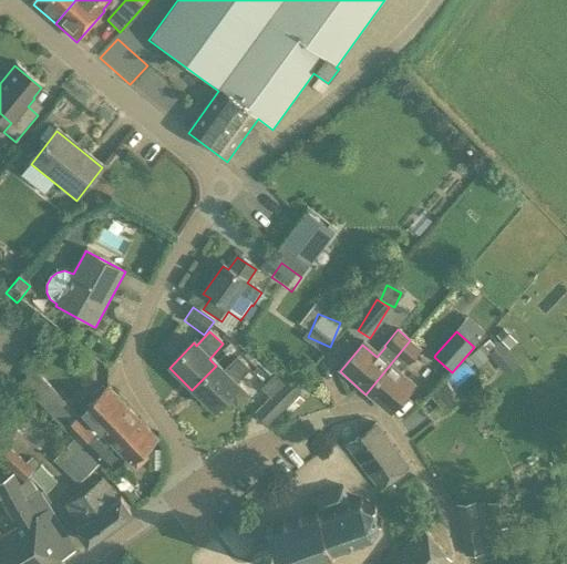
[(240,341),(234,348),(240,355),(236,359),(249,371),(265,386),(269,381),(277,373),(241,340),(240,341)]
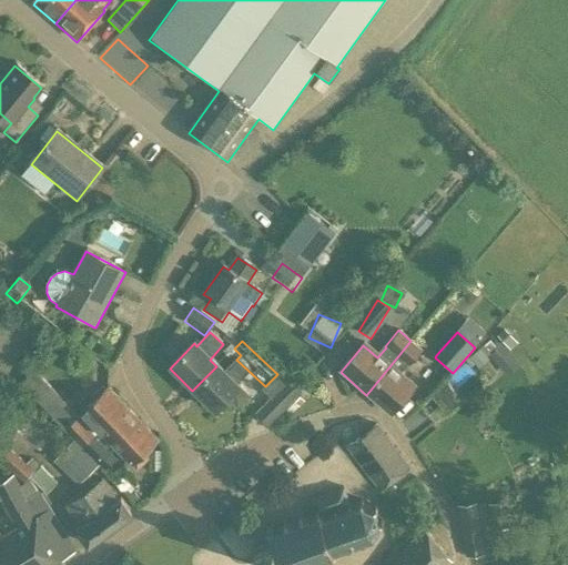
[(407,366),(408,367),(423,351),(411,341),(366,395),(391,415),(406,397),(414,389),(399,375),(407,366)]
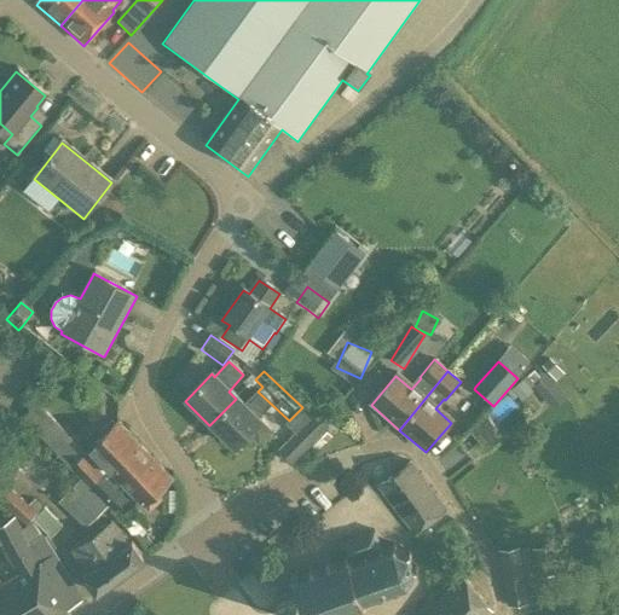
[(236,399),(209,425),(235,450),(248,436),(259,447),(272,434),(261,423),(258,419),(272,405),(258,392),(243,405),(236,399)]
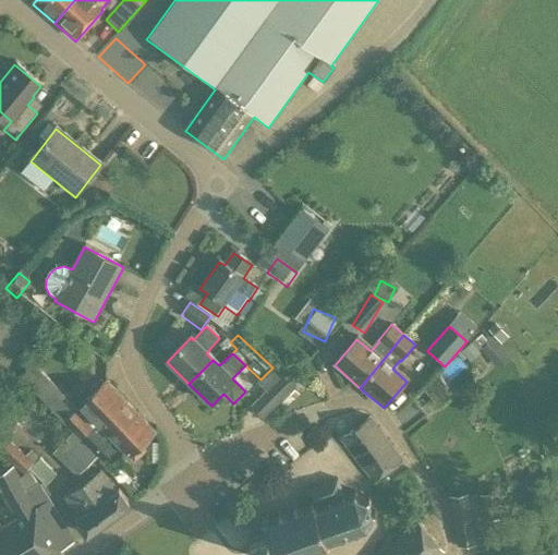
[(22,379),(50,410),(63,397),(31,363),(22,379)]
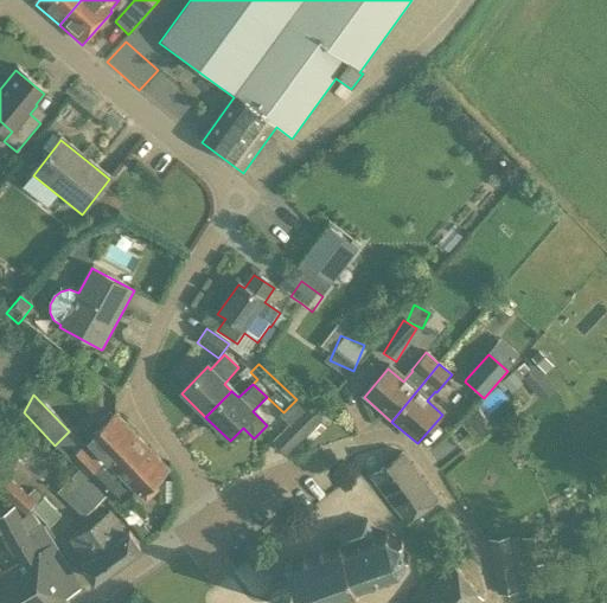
[(283,412),(279,417),(288,428),(302,441),(323,421),(299,397),(296,399),(288,408),(283,412)]
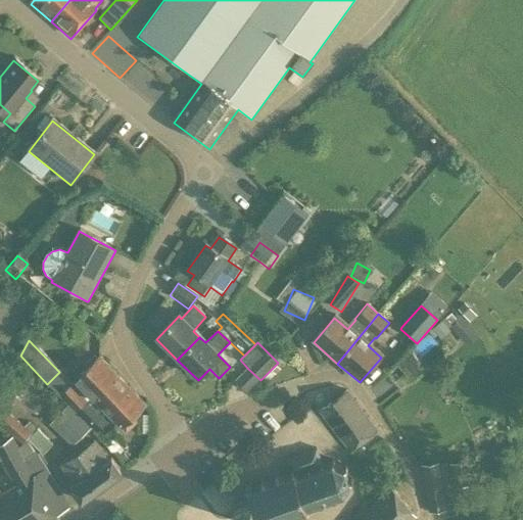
[(396,366),(411,382),(424,371),(411,355),(396,366)]
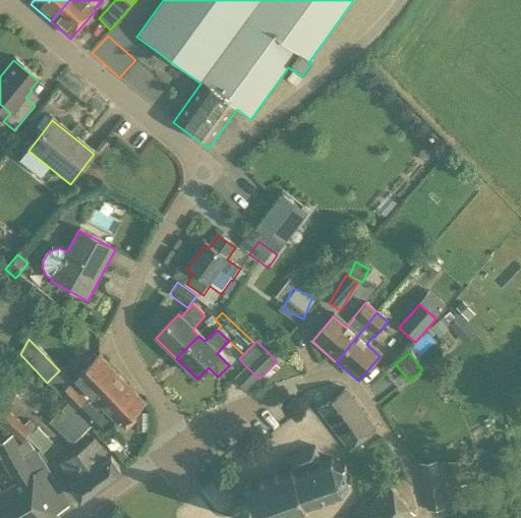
[(87,368),(70,383),(61,393),(76,410),(84,403),(89,407),(93,402),(90,400),(116,376),(98,357),(97,358),(94,355),(83,365),(87,368)]
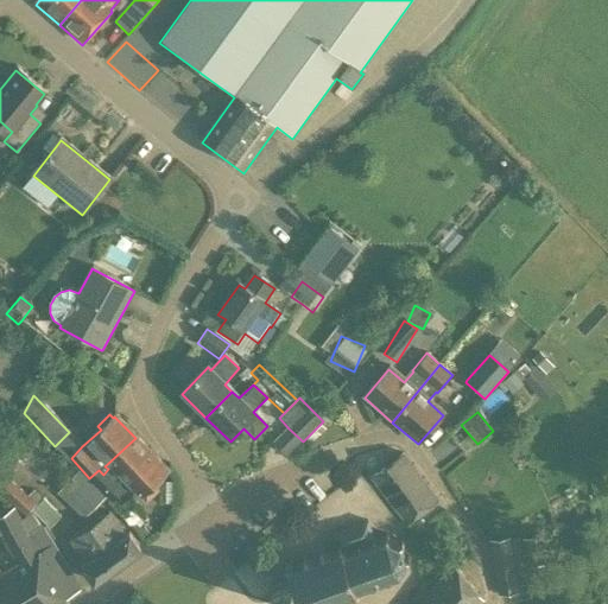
[(99,470),(89,478),(111,502),(124,490),(118,483),(121,479),(139,498),(140,498),(146,506),(159,493),(153,485),(168,472),(135,438),(105,466),(108,469),(103,475),(99,470)]
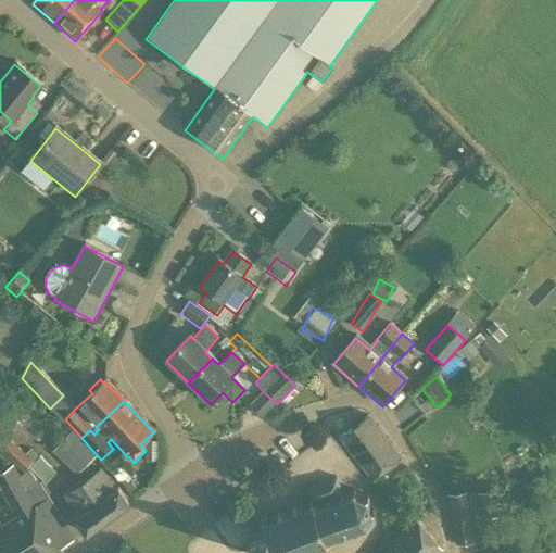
[(352,430),(339,440),(371,481),(399,461),(400,461),(368,418),(363,422),(359,418),(349,426),(352,430)]
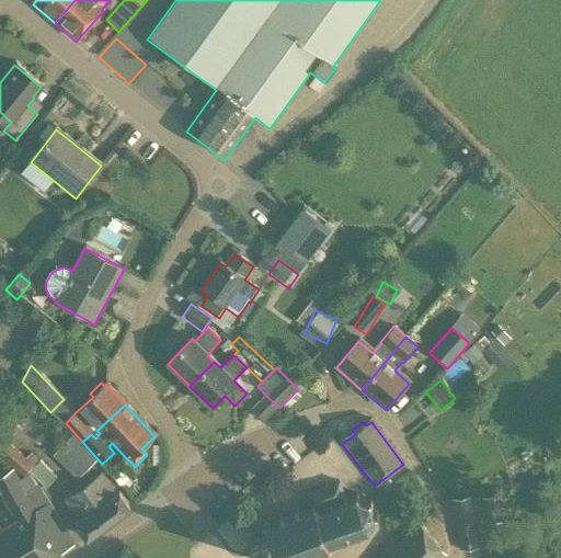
[(3,437),(25,457),(31,451),(9,431),(3,437)]
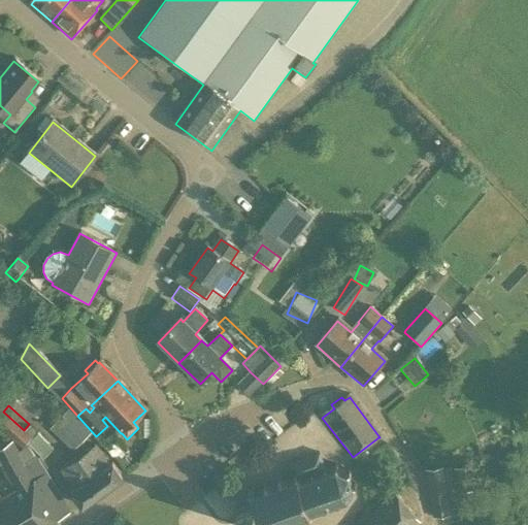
[(0,412),(0,429),(23,450),(26,446),(43,461),(54,449),(37,435),(29,428),(25,433),(1,412),(0,412)]
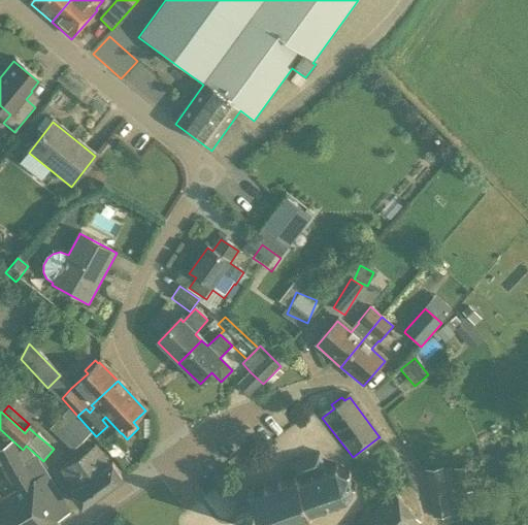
[(51,430),(72,453),(92,434),(70,412),(51,430)]
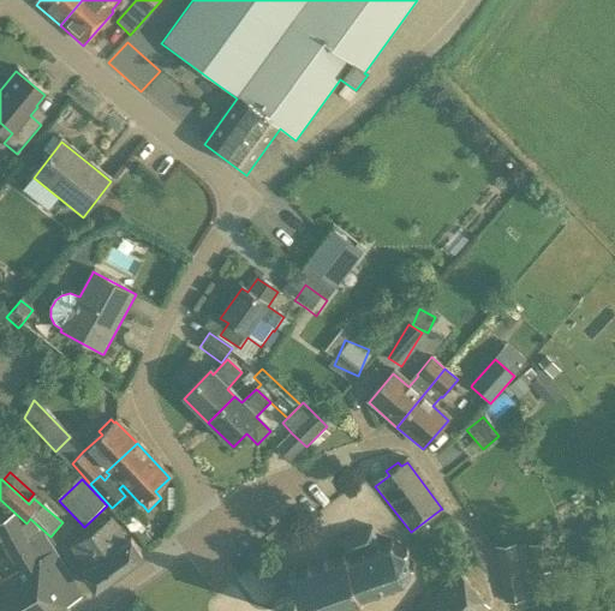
[(65,610),(64,610),(82,599),(72,585),(73,583),(43,533),(40,534),(33,521),(21,527),(15,516),(0,523),(0,541),(17,574),(1,582),(0,580),(0,610),(65,610)]
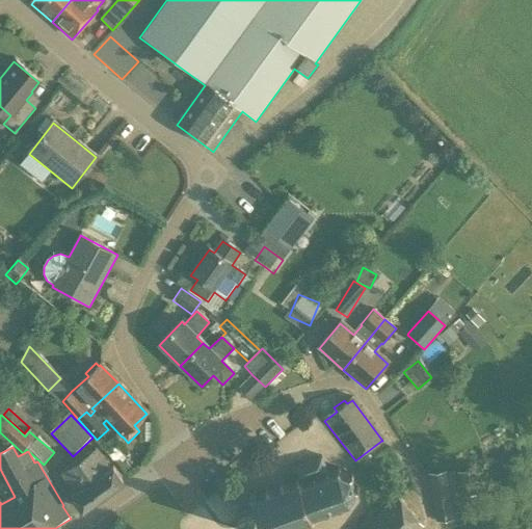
[(112,469),(111,470),(97,449),(60,474),(75,495),(71,498),(81,512),(123,483),(112,469)]
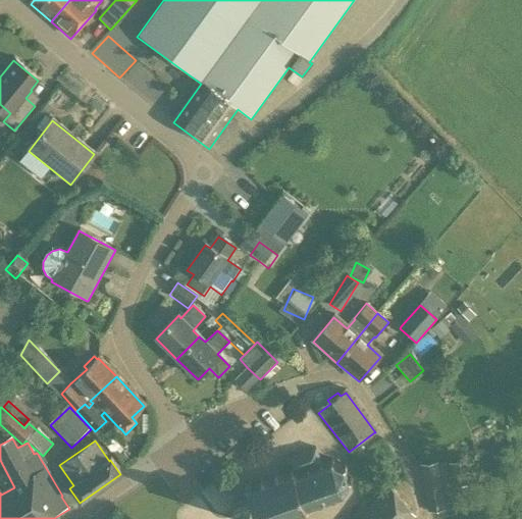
[(284,461),(290,476),(246,491),(250,501),(230,508),(232,512),(235,516),(235,518),(292,518),(292,516),(305,512),(304,508),(342,494),(347,483),(343,472),(330,466),(294,479),(293,475),(322,466),(316,449),(284,461)]
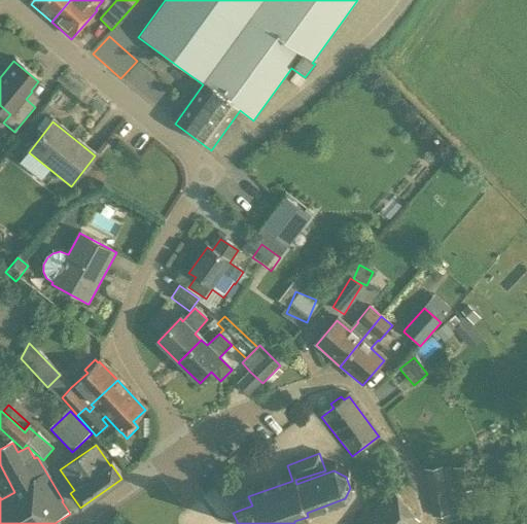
[(454,466),(442,468),(423,472),(431,520),(450,517),(447,498),(445,488),(456,487),(457,494),(471,492),(467,466),(455,468),(454,466)]
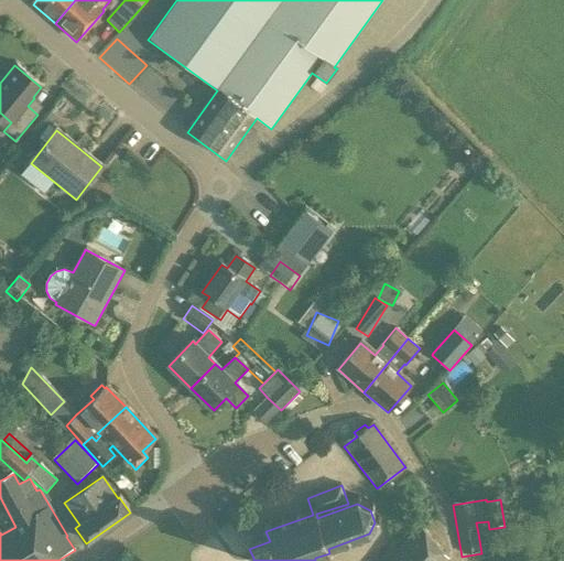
[(445,560),(447,558),(422,527),(413,533),(402,548),(392,560),(445,560)]
